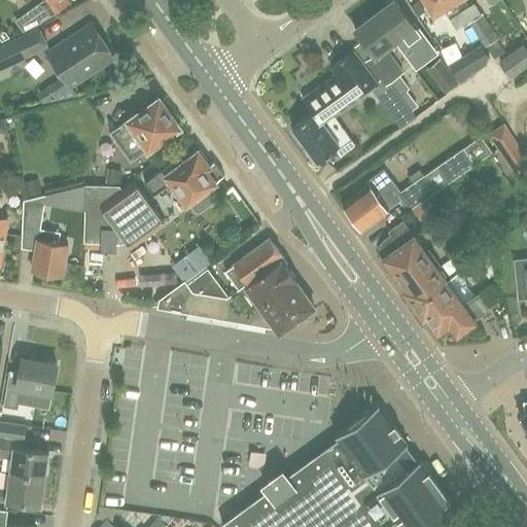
[(42,0),(28,11),(38,25),(51,15),(70,3),(67,0),(42,0)]
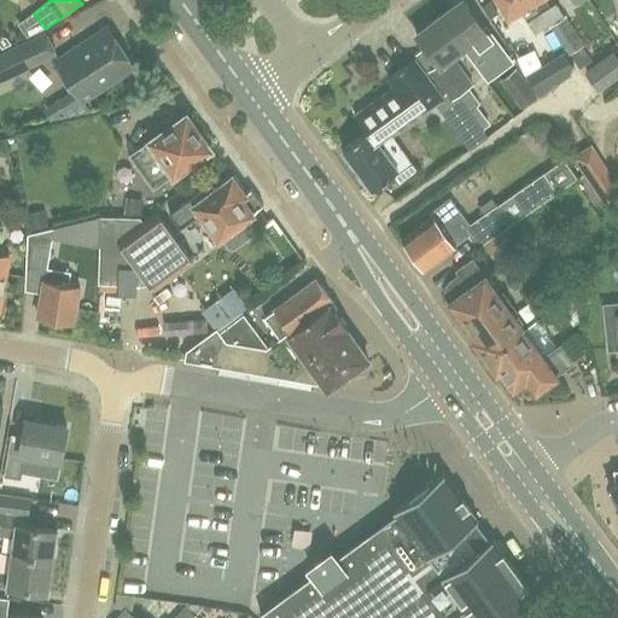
[(438,18),(461,48),(472,40),(488,59),(500,51),(484,30),(485,30),(462,0),(438,18)]
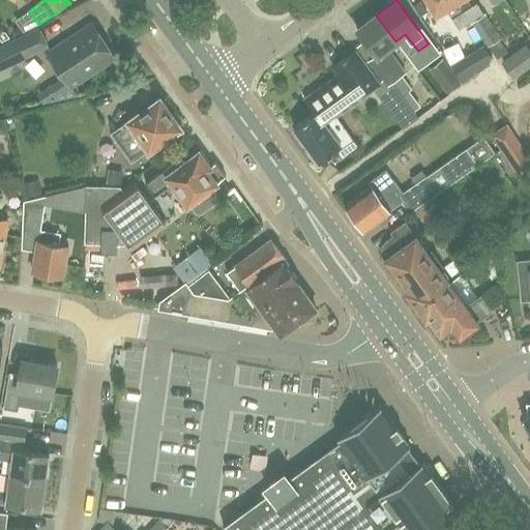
[(459,30),(471,23),(457,0),(425,0),(436,17),(446,10),(451,19),(459,30)]
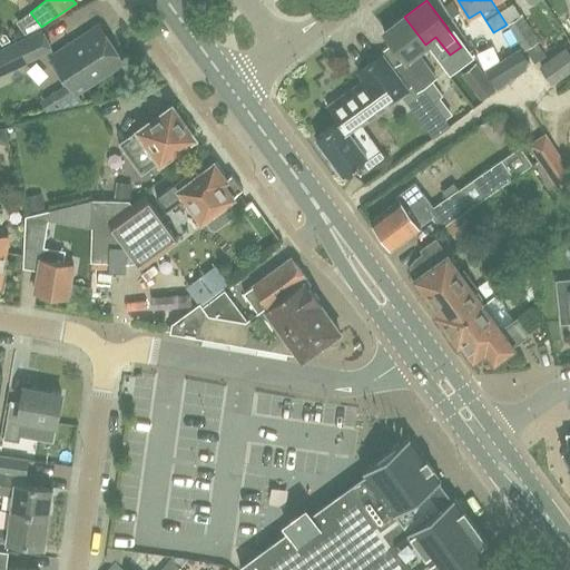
[(507,6),(502,0),(491,0),(507,25),(508,25),(524,51),(539,42),(522,15),(521,16),(513,3),(507,6)]
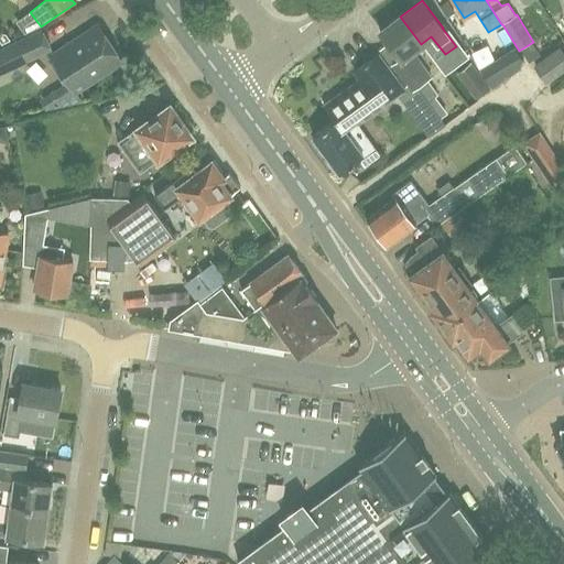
[(412,51),(421,44),(400,17),(380,32),(400,60),(391,66),(411,91),(431,76),(412,51)]
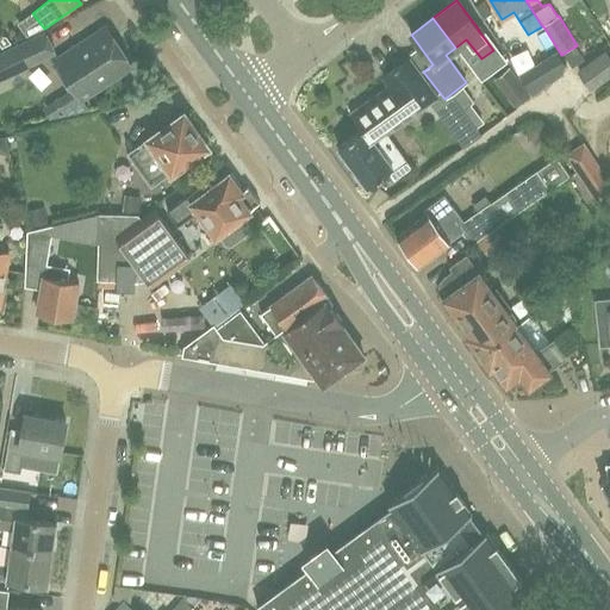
[(81,99),(132,68),(107,27),(56,60),(81,99)]
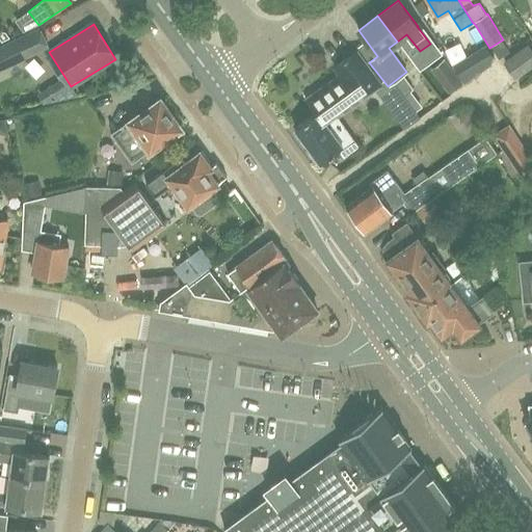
[(40,26),(0,45),(0,71),(50,47),(40,26)]
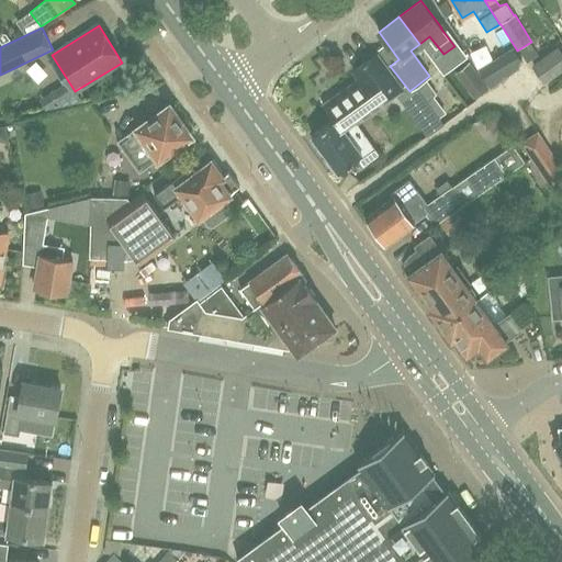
[(513,47),(479,69),(491,88),(517,69),(520,59),(513,47)]
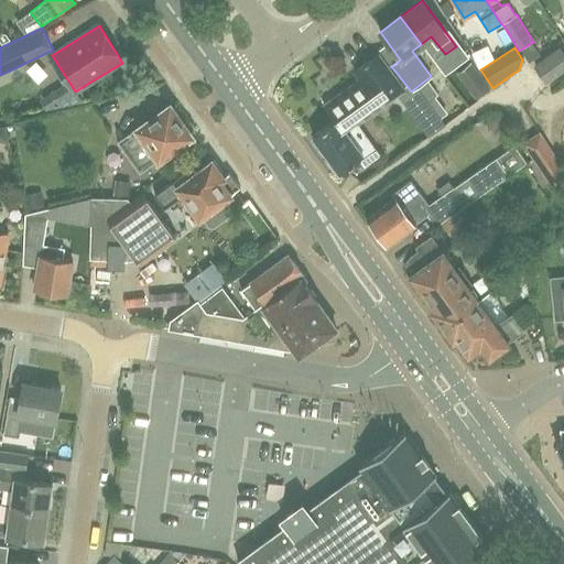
[(548,82),(563,69),(563,54),(560,49),(535,66),(548,82)]
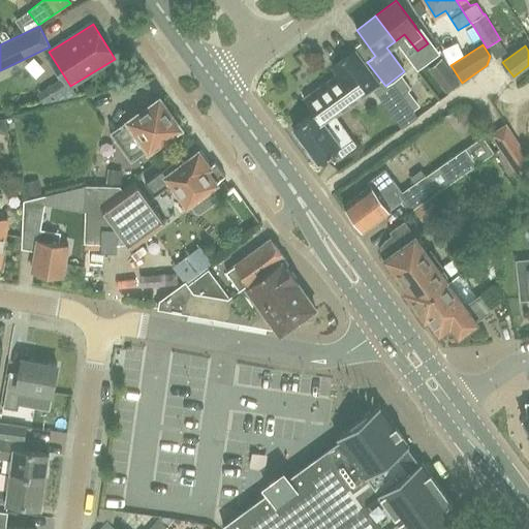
[(293,127),(303,139),(306,144),(318,162),(337,149),(350,138),(334,116),(335,115),(378,83),(365,64),(355,52),(355,53),(334,67),(340,78),(316,94),(315,92),(305,99),(314,113),(293,127)]
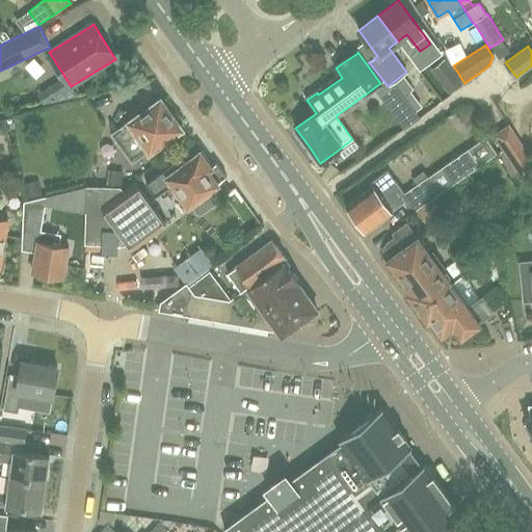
[(463,83),(457,76),(445,59),(444,59),(430,70),(449,94),(463,83)]
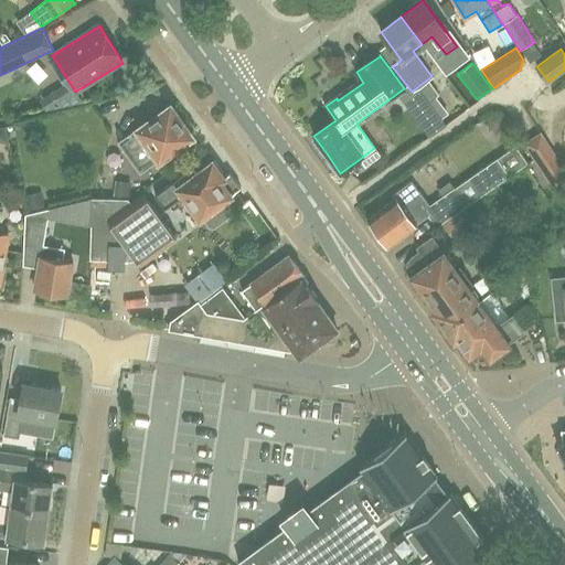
[(192,136),(193,135),(192,132),(195,130),(193,123),(185,118),(183,120),(170,103),(162,109),(158,104),(142,115),(147,121),(136,129),(137,130),(118,144),(140,174),(193,136),(192,136)]
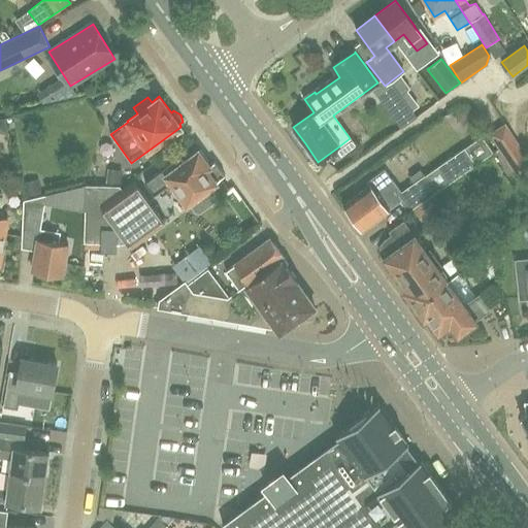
[(487,140),(469,149),(475,161),(492,153),(487,140)]
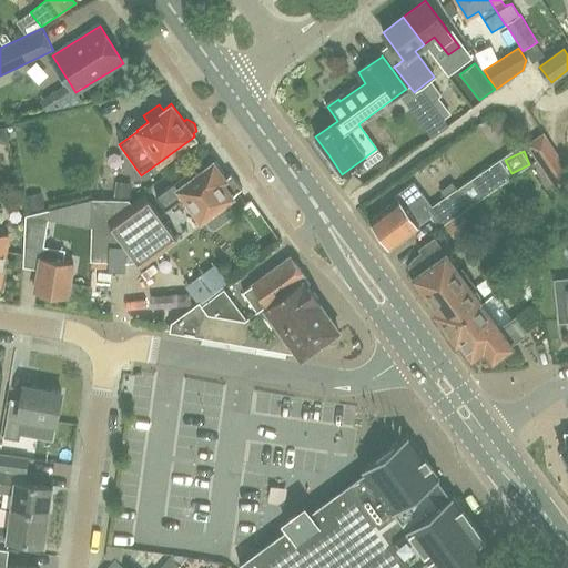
[(567,170),(557,153),(541,163),(559,189),(567,182),(567,170)]
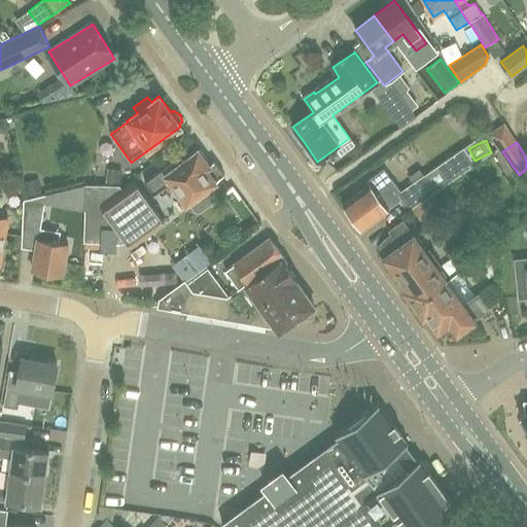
[(365,182),(367,185),(343,204),(345,206),(343,209),(348,215),(351,215),(362,231),(388,211),(387,209),(400,200),(409,211),(476,164),(464,147),(423,176),(412,183),(401,191),(384,169),(365,182)]
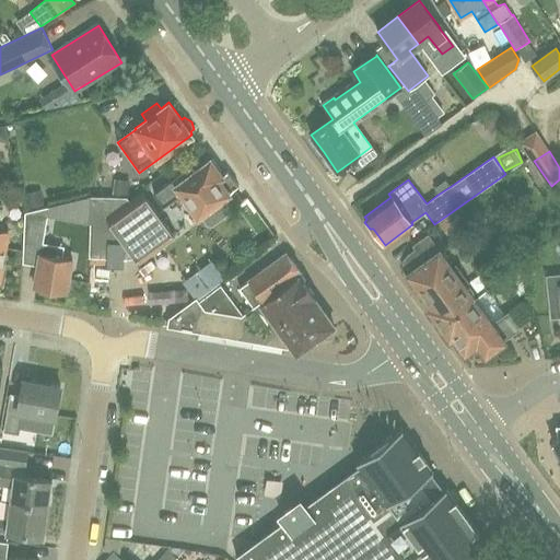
[(226,210),(220,200),(235,189),(213,160),(190,176),(186,170),(153,194),(163,207),(182,194),(199,217),(200,214),(208,224),(212,224),(226,214),(226,210)]
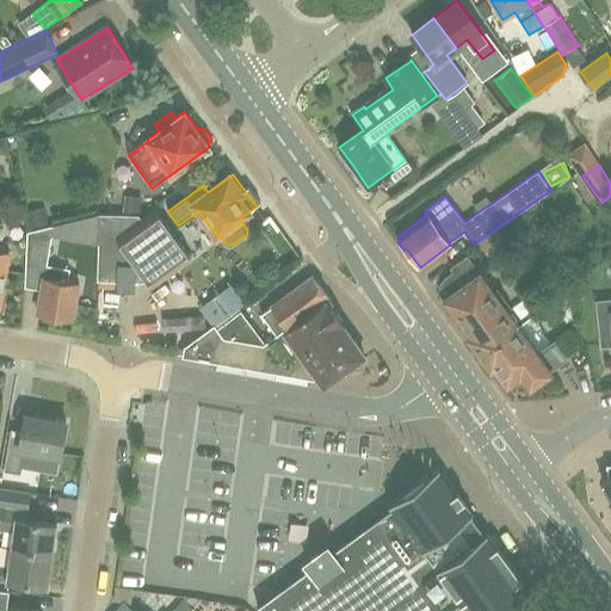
[(139,215),(99,214),(97,281),(147,282),(150,287),(190,258),(155,210),(141,220),(139,215)]
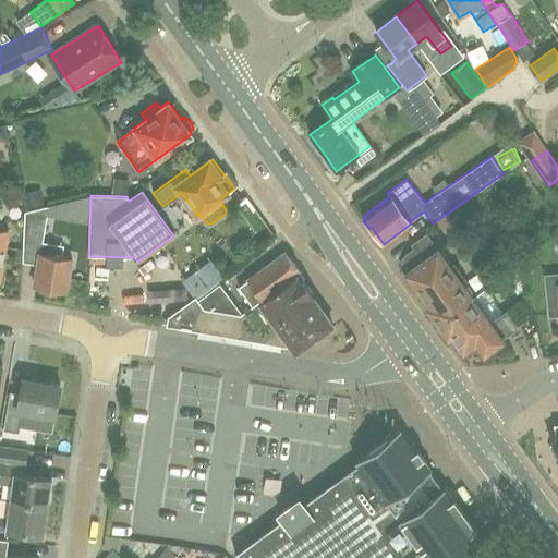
[(59,203),(50,205),(48,217),(56,218),(59,203)]
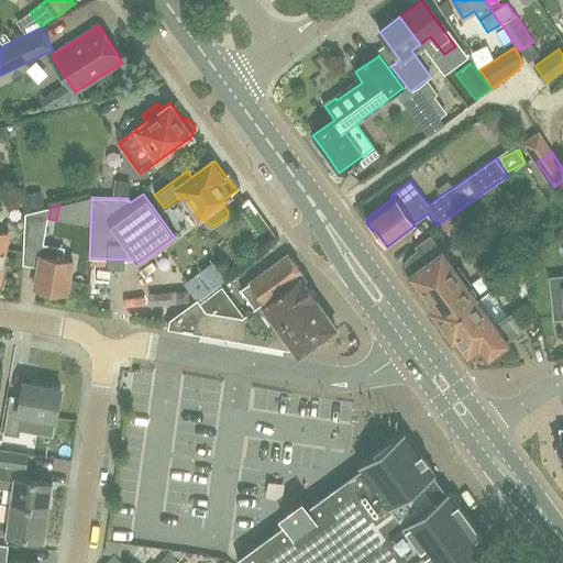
[(51,293),(51,291),(67,294),(73,261),(63,260),(65,249),(44,244),(48,219),(51,207),(26,213),(25,265),(39,267),(34,288),(37,289),(36,290),(37,291),(37,293),(37,294),(39,295),(40,296),(41,297),(42,297),(43,297),(46,297),(47,296),(48,296),(50,295),(51,294),(51,293)]
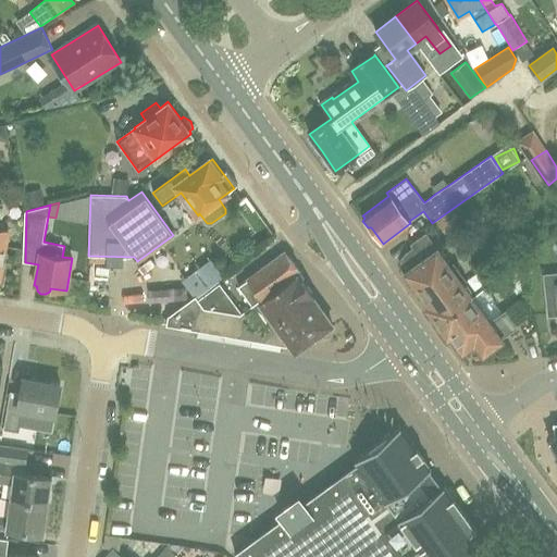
[(435,324),(472,298),(460,283),(465,281),(453,264),(449,268),(424,235),(411,245),(415,248),(407,254),(403,259),(400,267),(404,273),(428,305),(423,308),(435,324)]
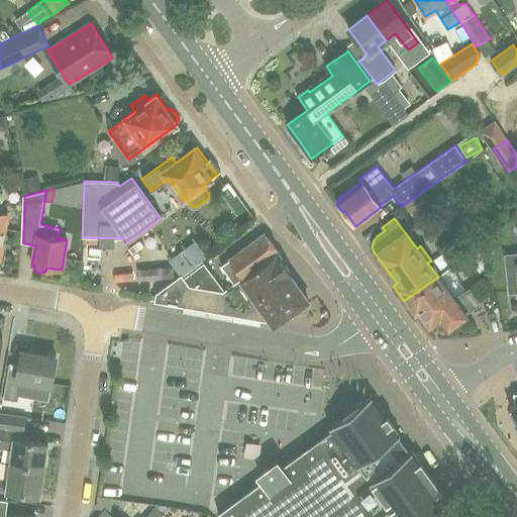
[(220,266),(234,284),(224,291),(220,312),(253,318),(256,300),(291,276),(292,275),(277,255),(280,254),(265,234),(220,266)]
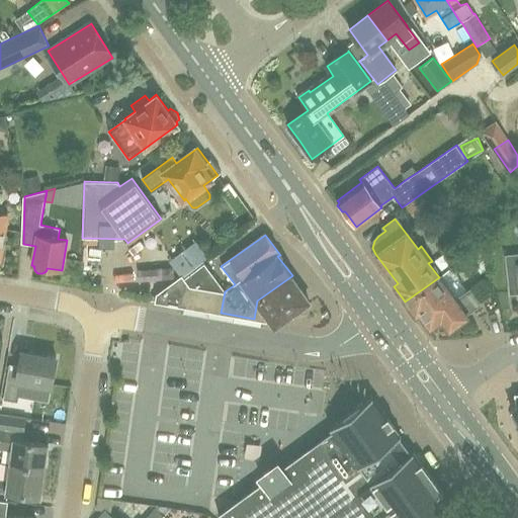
[(221,313),(225,291),(203,263),(183,279),(180,276),(156,293),(156,303),(221,313)]
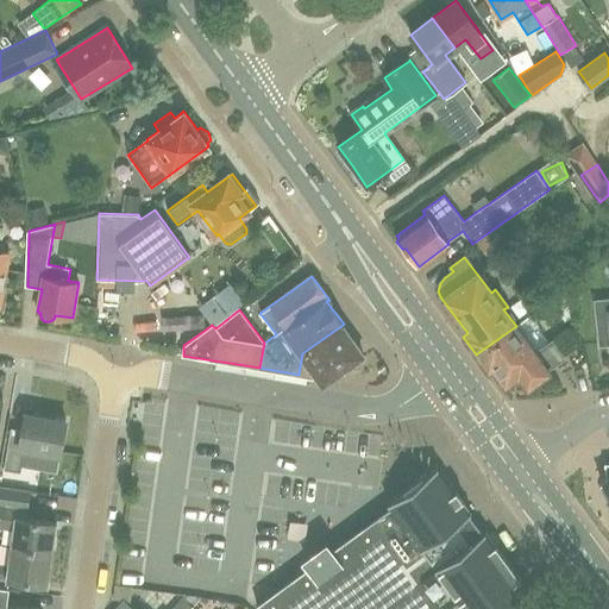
[(608,309),(597,311),(601,344),(608,343),(608,309)]
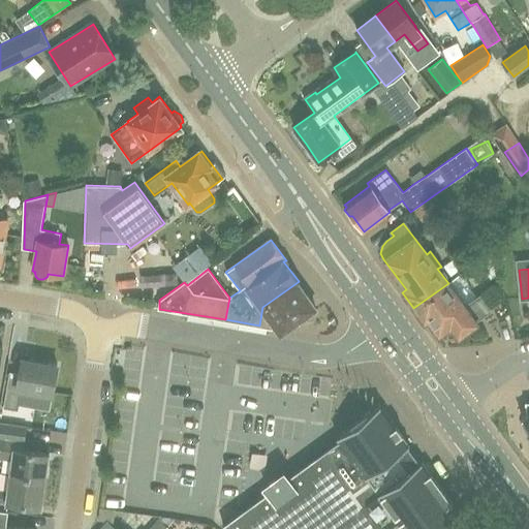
[(262,307),(259,325),(277,328),(280,331),(283,332),(302,317),(307,319),(312,319),(314,315),(314,309),(316,308),(298,282),(262,307)]
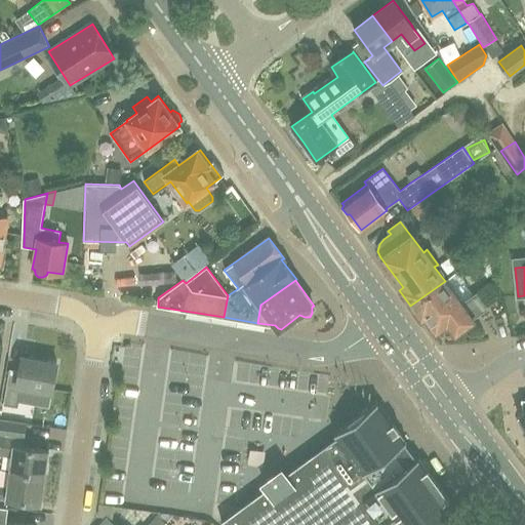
[(445,281),(410,306),(420,319),(423,317),(435,332),(444,325),(450,326),(455,334),(474,321),(473,319),(486,309),(476,294),(462,305),(445,281)]
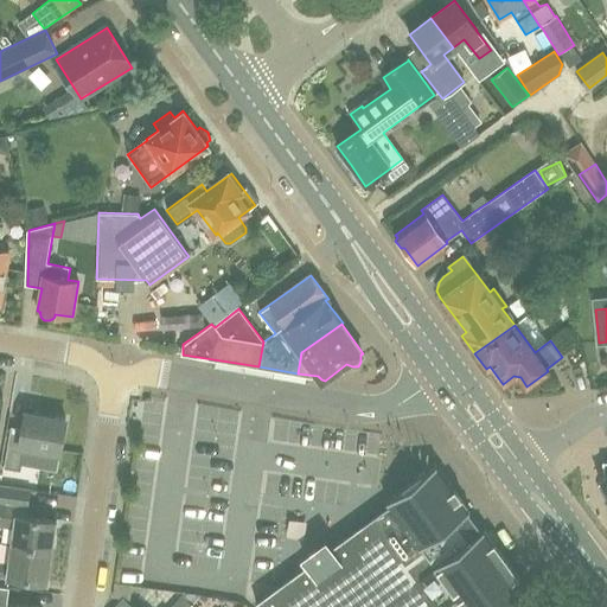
[(21,428),(11,427),(5,467),(20,470),(24,446),(61,452),(66,420),(24,413),(21,428)]
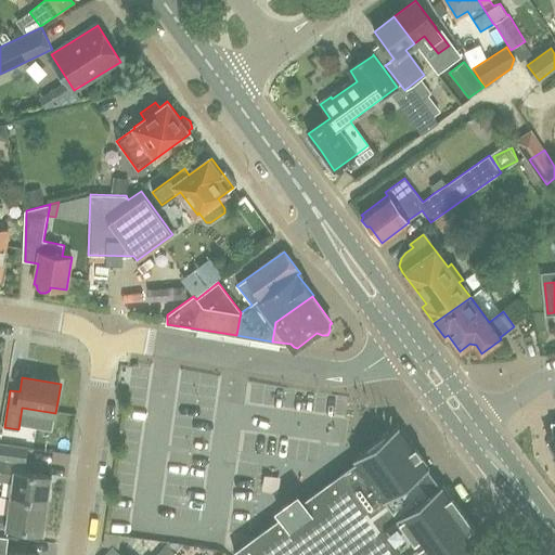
[(429,467),(399,425),(353,457),(361,468),(308,507),(299,497),(279,513),(281,516),(233,551),(237,554),(480,554),(473,545),(481,539),(442,483),(440,485),(428,468),(429,467)]
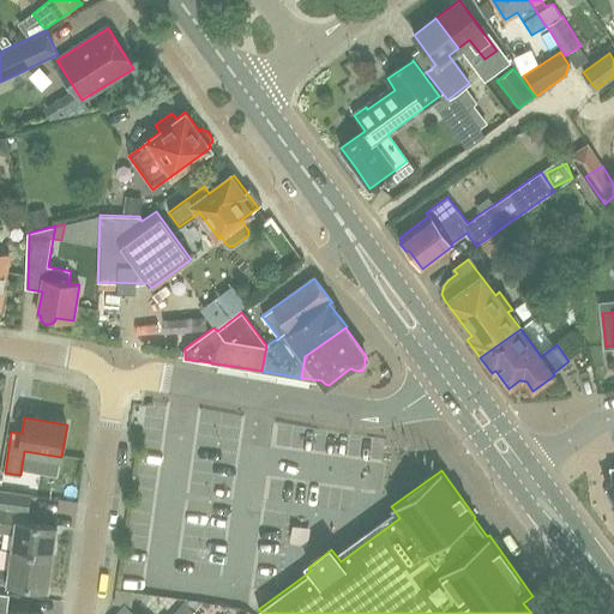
[(0,509),(25,513),(25,512),(26,512),(29,495),(0,491),(0,509)]
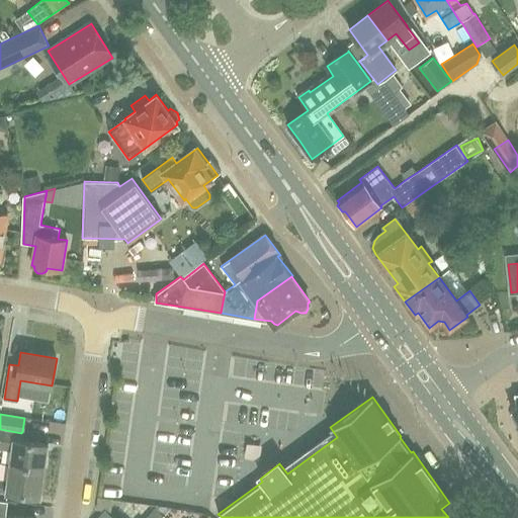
[(20,440),(21,433),(0,429),(0,448),(12,450),(10,464),(42,469),(47,444),(20,440)]
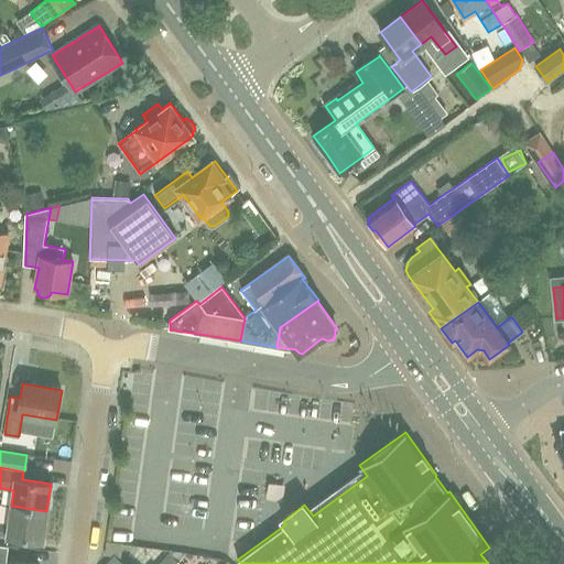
[(0,534),(43,541),(46,511),(11,506),(8,524),(0,523),(0,534)]
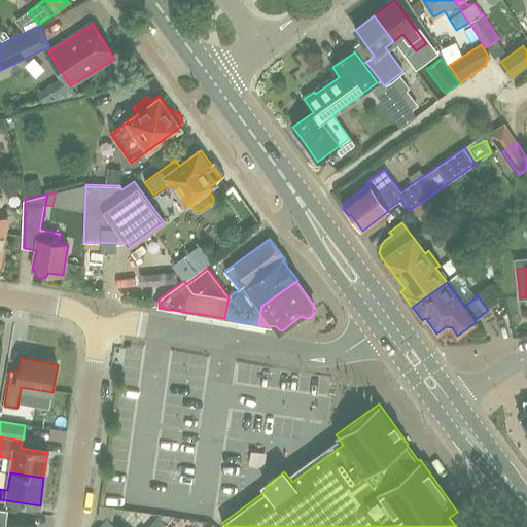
[(160,517),(149,526),(163,526),(167,523),(160,517)]
